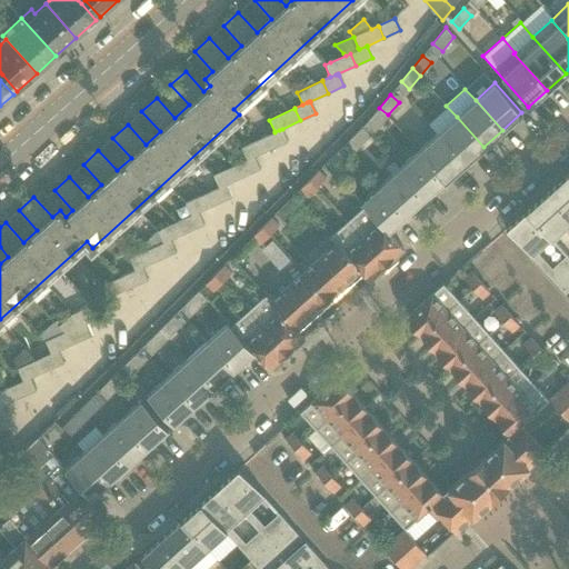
[(379,108),(368,120),(377,128),(388,115),(379,108)]
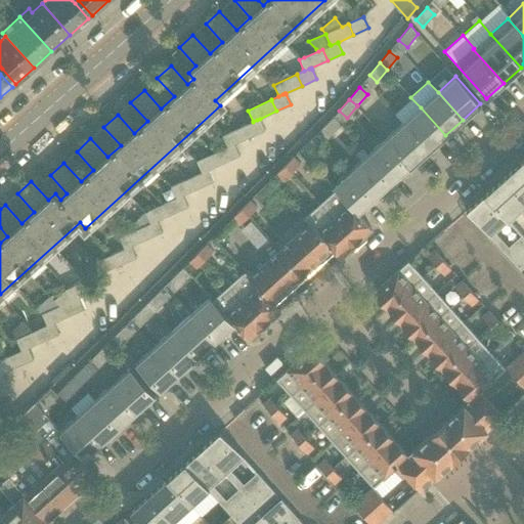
[(428,150),(445,135),(421,107),(403,123),(428,150)]
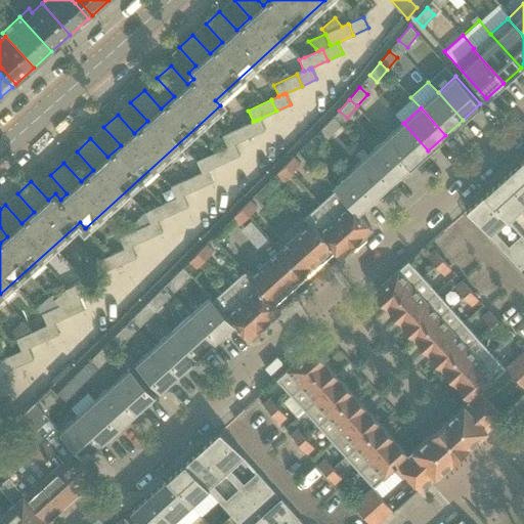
[(333,118),(322,128),(330,136),(340,126),(339,125),(333,118)]
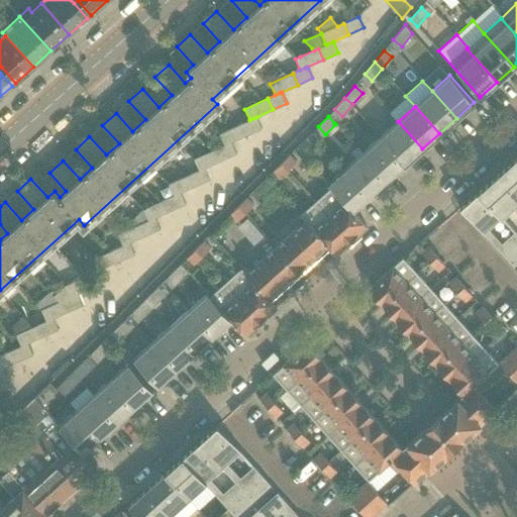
[(249,120),(241,123),(242,124),(247,135),(262,128),(256,118),(256,117),(253,118),(249,120)]
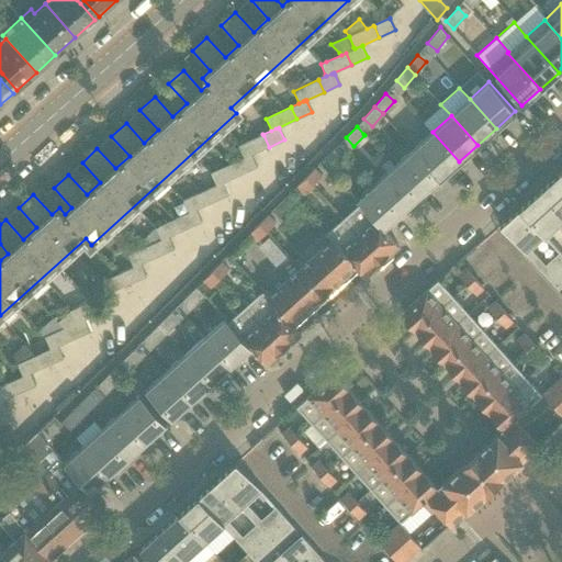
[(440,178),(459,161),(433,132),(414,149),(440,178)]
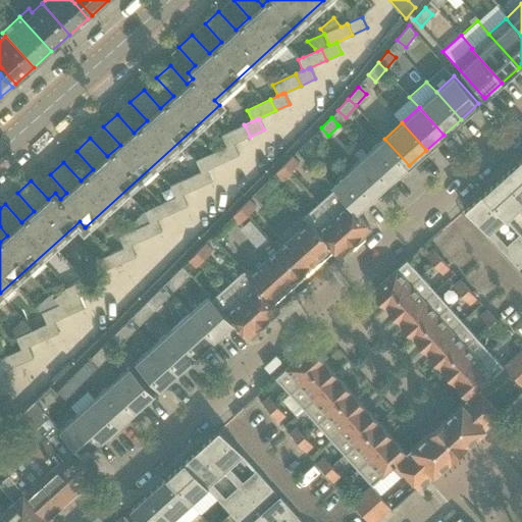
[(244,124),(221,136),(225,146),(226,147),(230,145),(233,144),(250,137),(245,125),(244,124)]
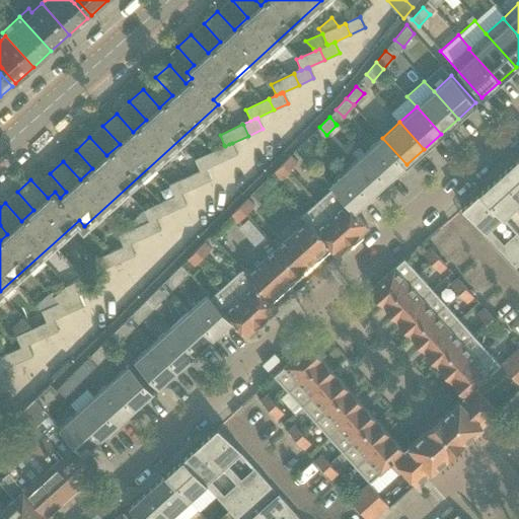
[(308,138),(298,148),(305,156),(315,146),(308,138)]
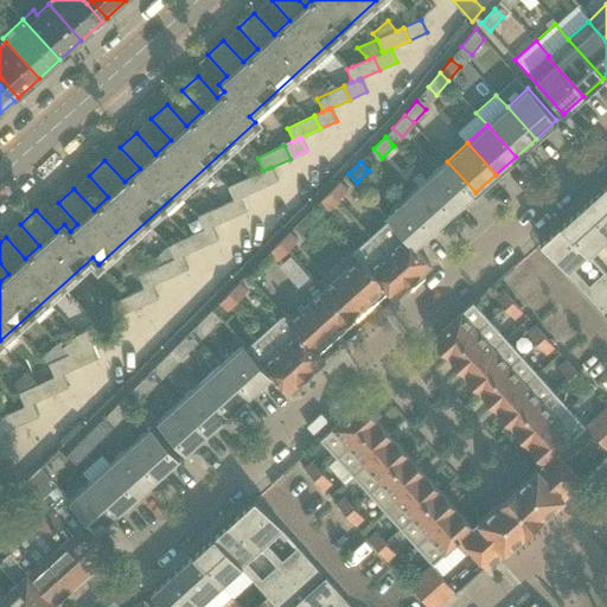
[(455,211),(475,192),(447,161),(427,179),(455,211)]
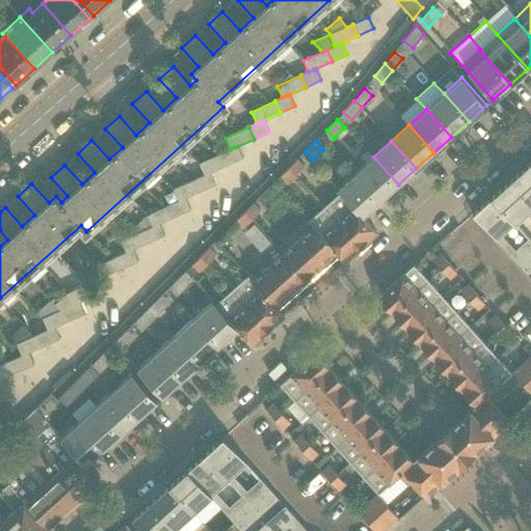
[(230,149),(222,154),(228,165),(243,158),(238,147),(238,146),(234,147),(230,149)]
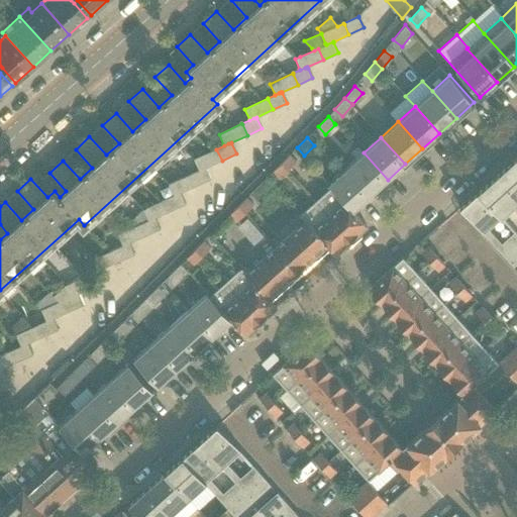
[(216,149),(194,160),(199,171),(206,168),(222,161),(216,149)]
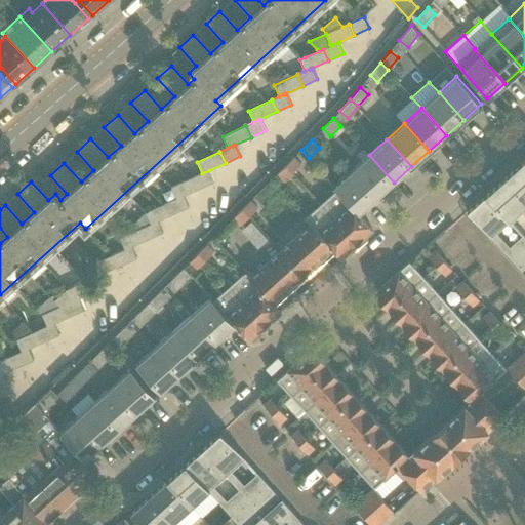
[(376,198),(394,183),(369,155),(352,170),(376,198)]
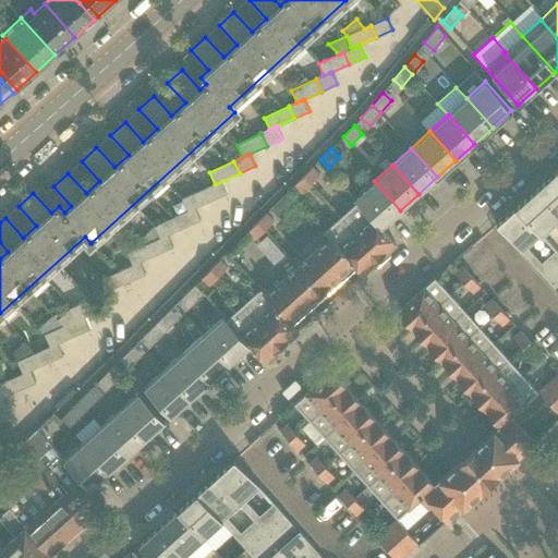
[(313,167),(304,176),(311,183),(319,174),(313,167)]
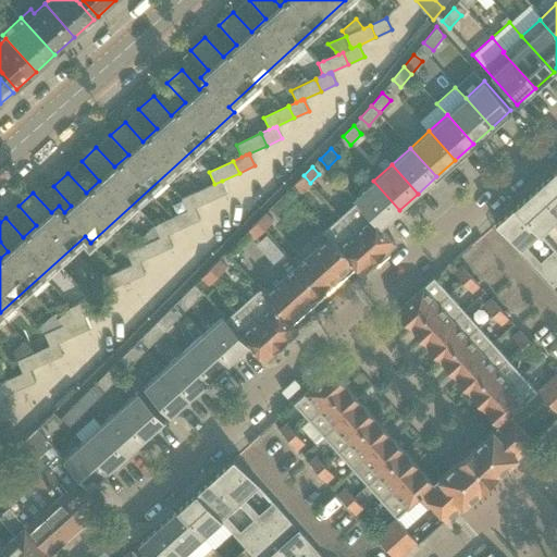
[(556,178),(552,172),(533,188),(556,215),(556,178)]
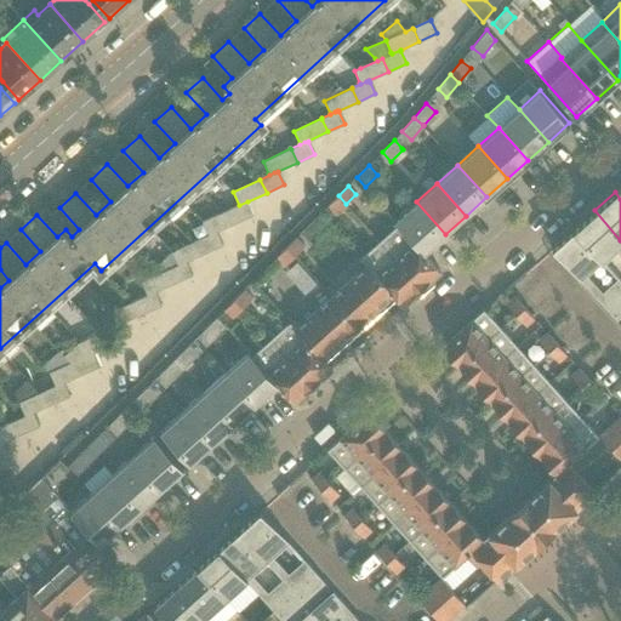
[(339,195),(328,206),(335,215),(346,204),(339,195)]
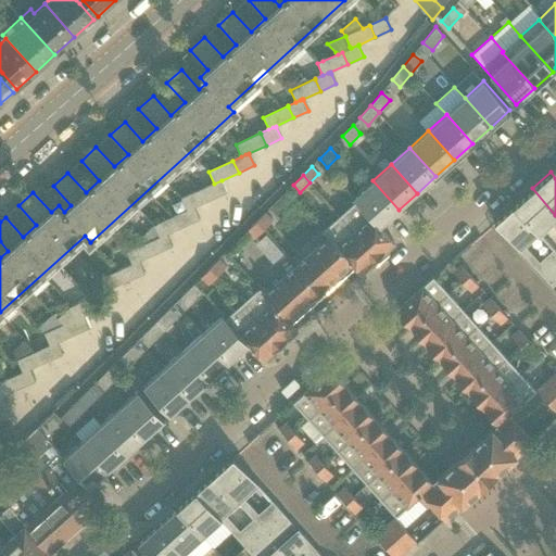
[(214,184),(205,188),(211,199),(227,192),(222,180),(214,184)]
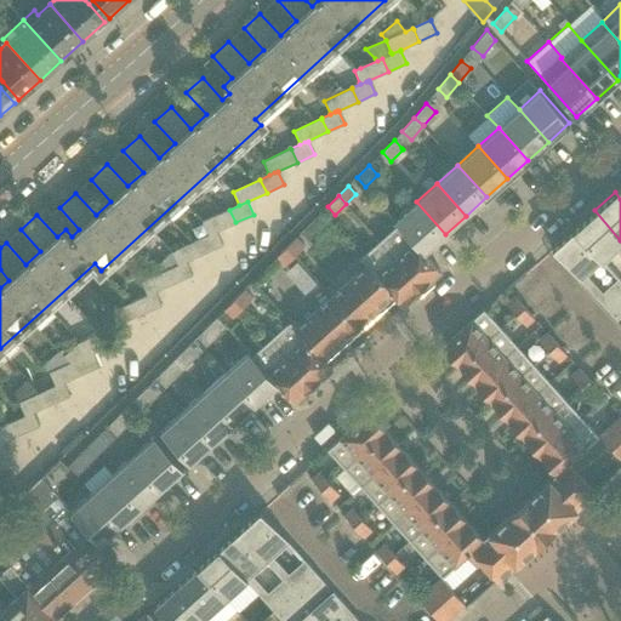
[(423,254),(445,234),(416,201),(394,221),(398,224),(423,254)]
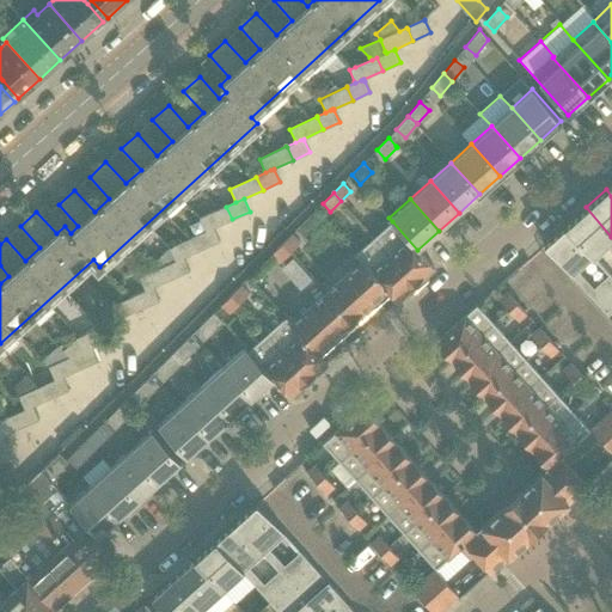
[(226,207),(199,218),(204,231),(204,232),(214,227),(232,219),(226,207)]
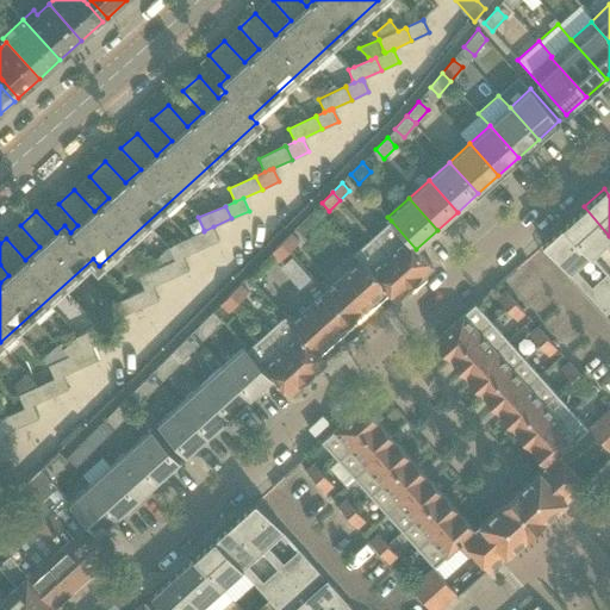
[(609,236),(584,206),(564,225),(592,257),(609,241),(609,236)]
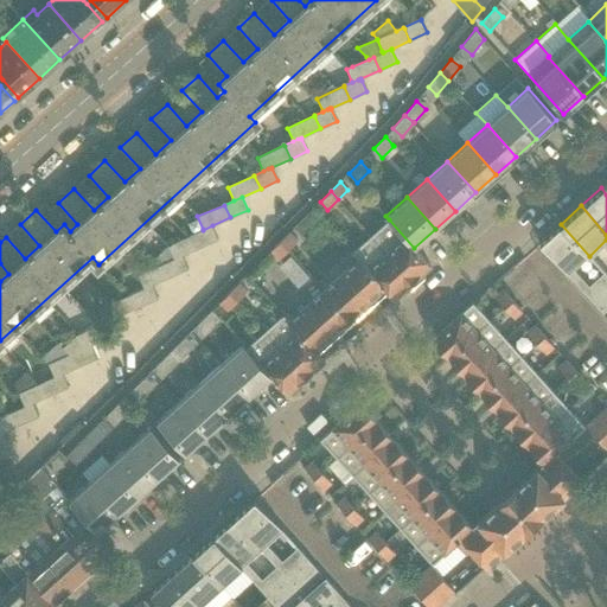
[(430,266),(414,248),(389,219),(371,235),(413,281),(430,266)]
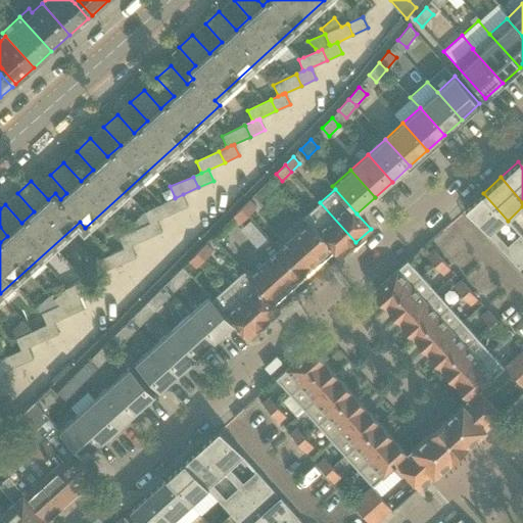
[(465,209),(489,237),(495,232),(508,221),(483,193),(465,209)]
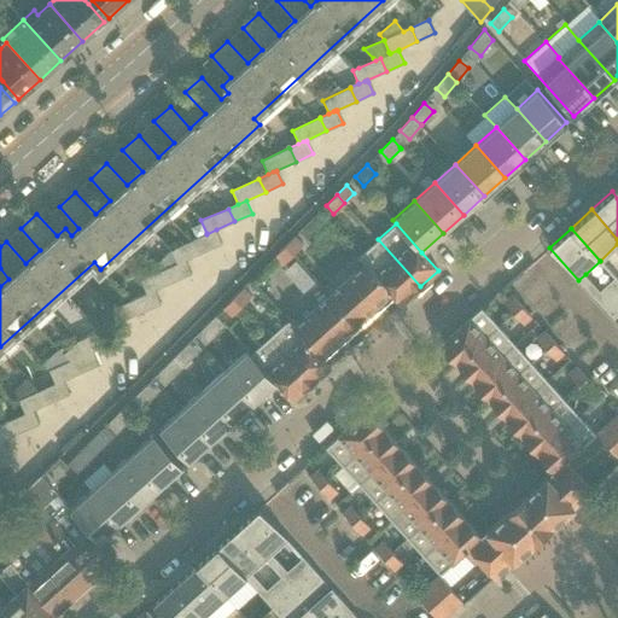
[(207,234),(198,238),(204,251),(222,243),(216,231),(216,229),(207,234)]
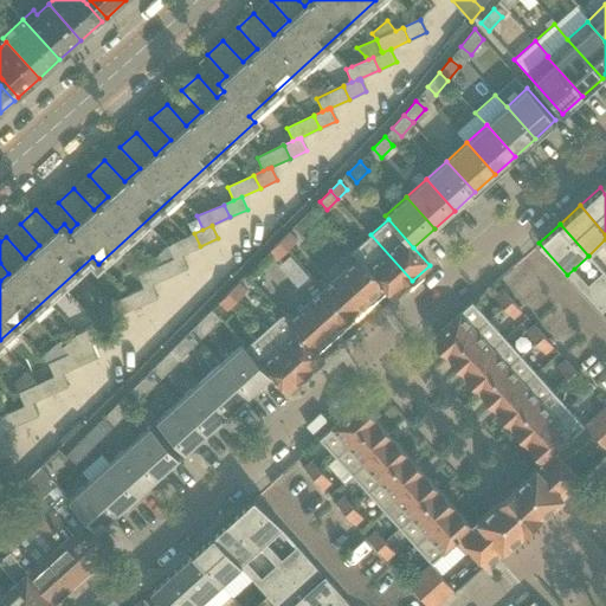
[(287,233),(279,240),(287,247),(287,249),(297,239),(296,238),(289,232),(287,233)]
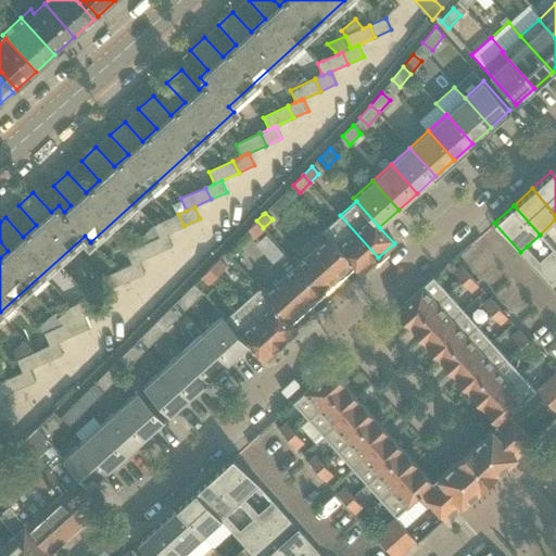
[(178,214),(153,225),(154,225),(159,237),(163,235),(163,236),(166,234),(184,226),(178,214)]
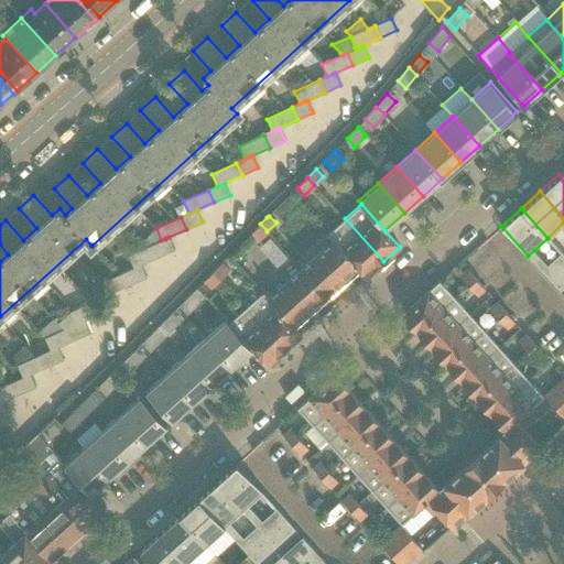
[(332,239),(357,268),(366,278),(383,261),(345,218),(329,232),(334,238),(332,239)]
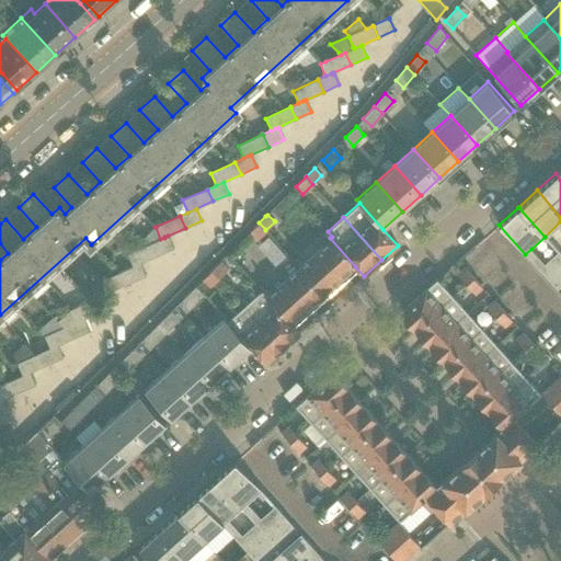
[(259,222),(249,233),(254,238),(255,240),(256,240),(265,230),(265,229),(259,222)]
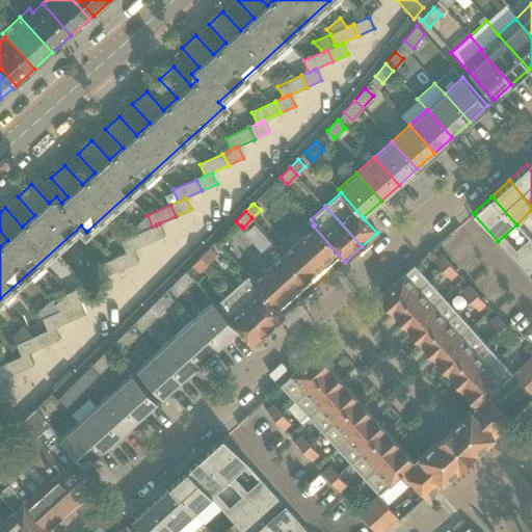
[(148,215),(133,229),(138,234),(144,231),(150,242),(165,236),(159,223),(156,225),(156,224),(152,227),(148,215)]
